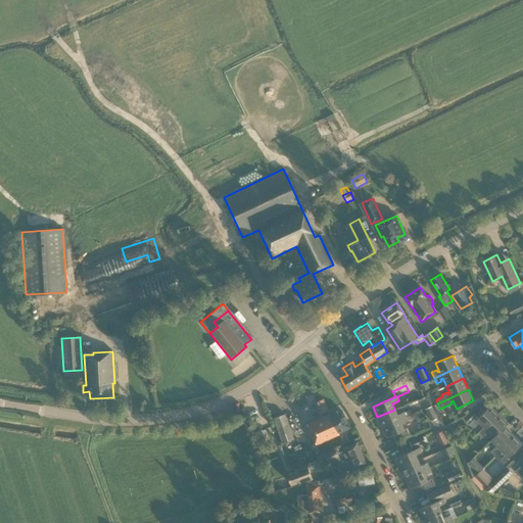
[(316,399),(320,411),(328,408),(324,396),(316,399)]
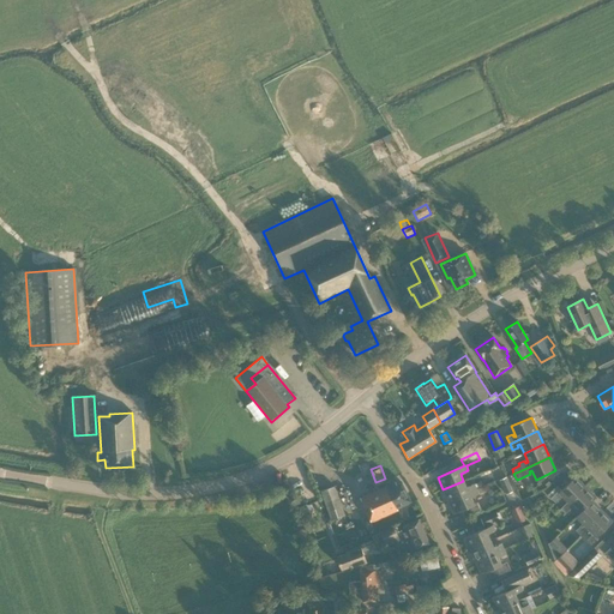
[(563,497),(567,501),(570,503),(585,487),(576,476),(559,492),(558,491),(551,498),(555,503),(563,497)]
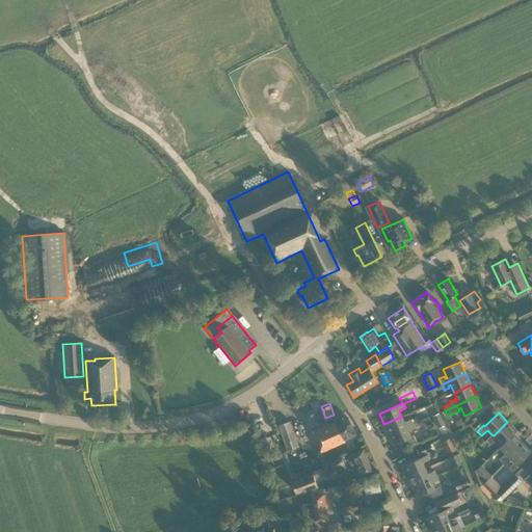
[(439,428),(444,426),(439,414),(432,417),(439,428)]
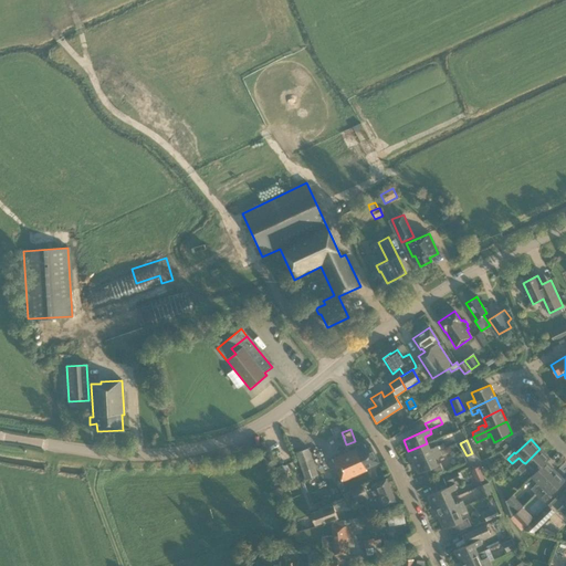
[(408,451),(413,462),(439,451),(437,446),(430,449),(427,443),(408,451)]
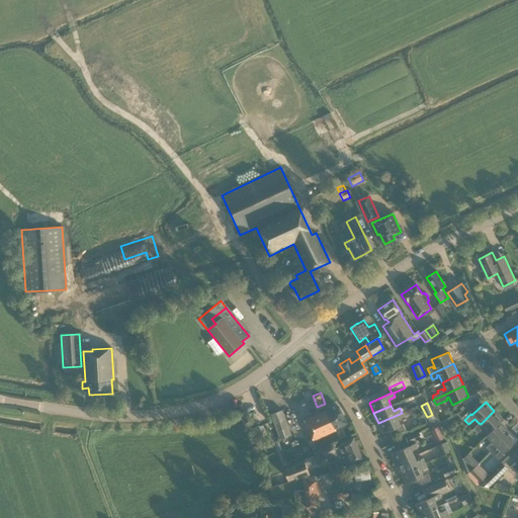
[(304,421),(314,441),(336,431),(335,429),(346,424),(339,408),(334,410),(333,407),(304,421)]
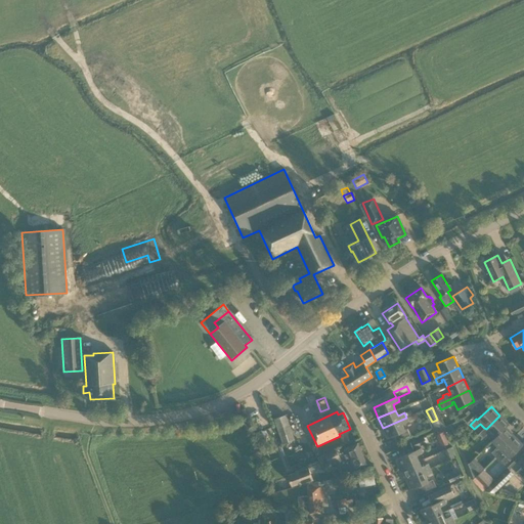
[(282,444),(294,440),(286,416),(274,420),(282,444)]
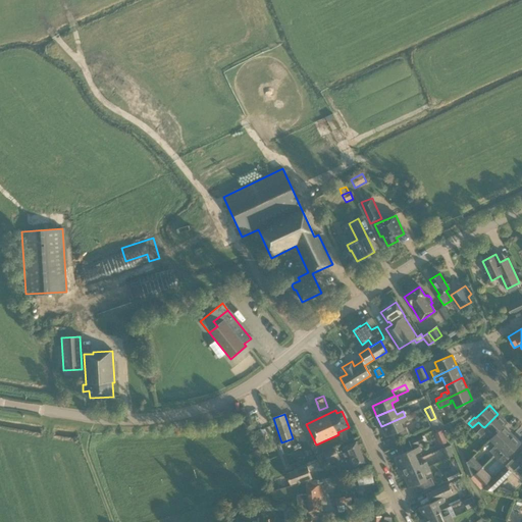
[(498,414),(484,427),(482,426),(477,432),(481,436),(486,430),(492,436),(504,425),(507,423),(498,414)]
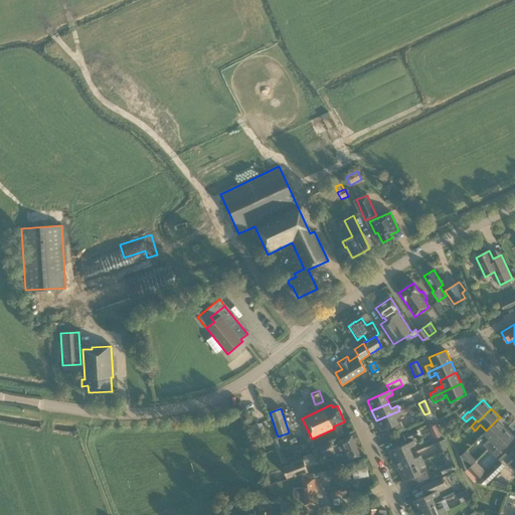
[(401,414),(399,410),(376,420),(380,431),(386,428),(389,435),(403,428),(400,421),(397,422),(395,417),(401,414)]
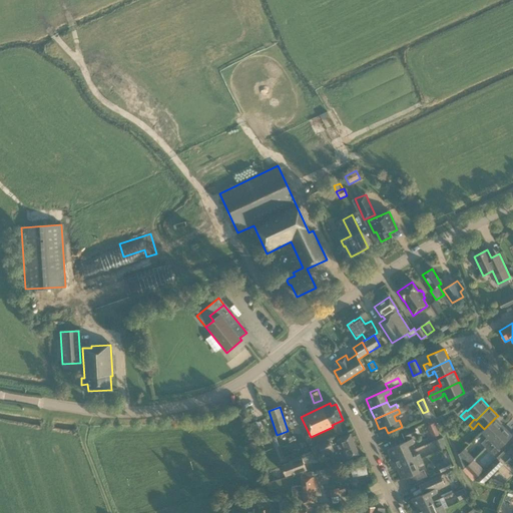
[(485,447),(491,442),(490,440),(503,427),(495,418),(484,429),(481,431),(487,437),(481,443),(485,447)]
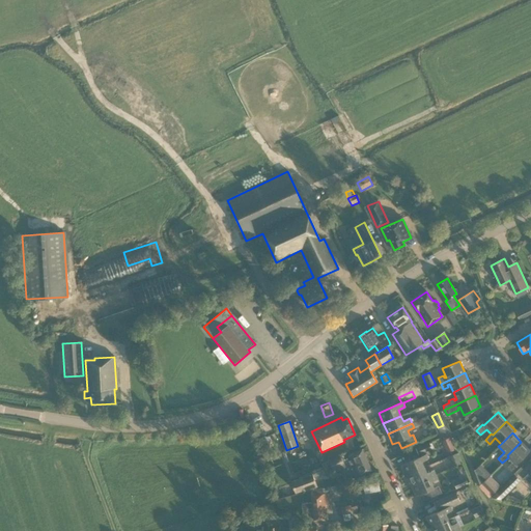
[(521,442),(507,455),(508,457),(502,463),(511,472),(518,466),(516,465),(530,450),(521,442)]
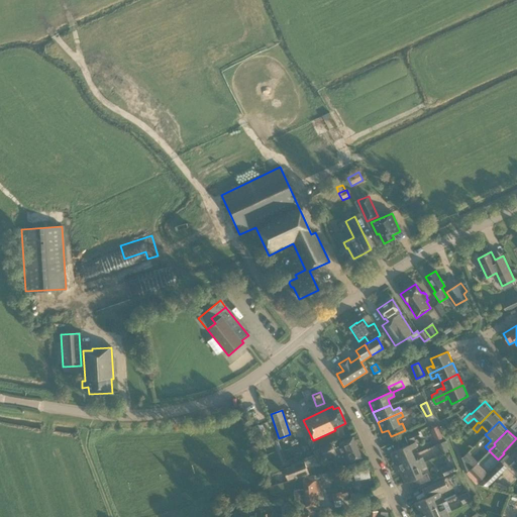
[(408,443),(421,437),(418,431),(405,437),(408,443)]
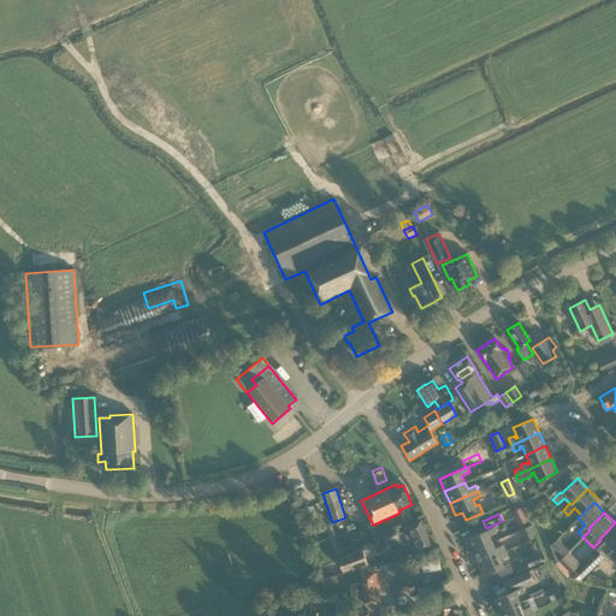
[(519,525),(527,521),(523,515),(516,519),(519,525)]
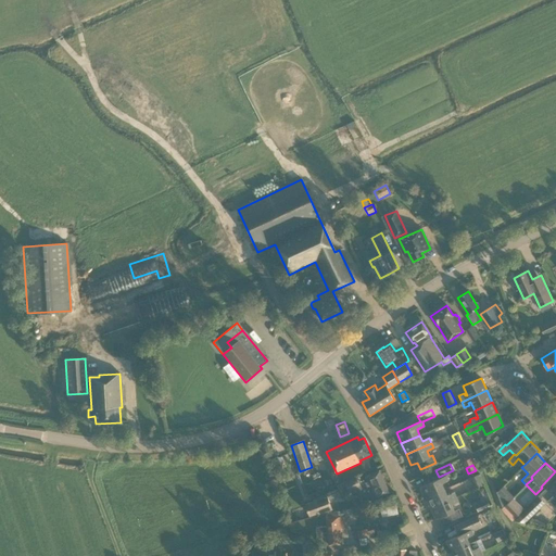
[(375,498),(389,492),(379,470),(365,477),(368,482),(365,483),(367,488),(369,487),(375,498)]
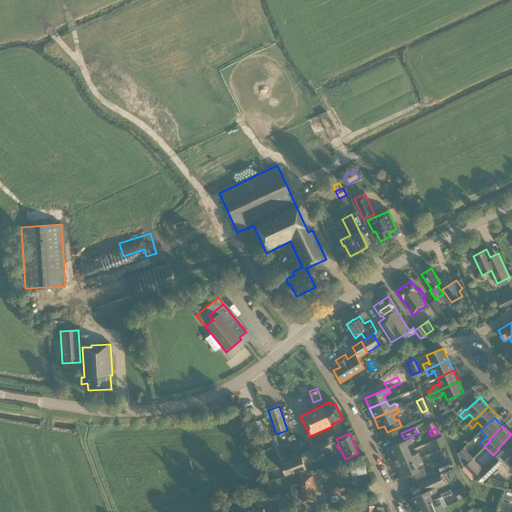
[(413,442),(411,438),(405,441),(404,441),(387,448),(392,458),(409,451),(406,445),(413,442)]
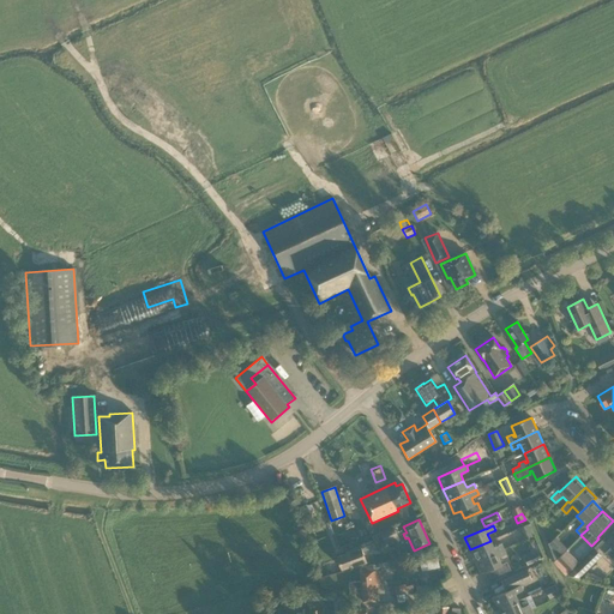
[(387,547),(401,541),(393,528),(380,534),(387,547)]
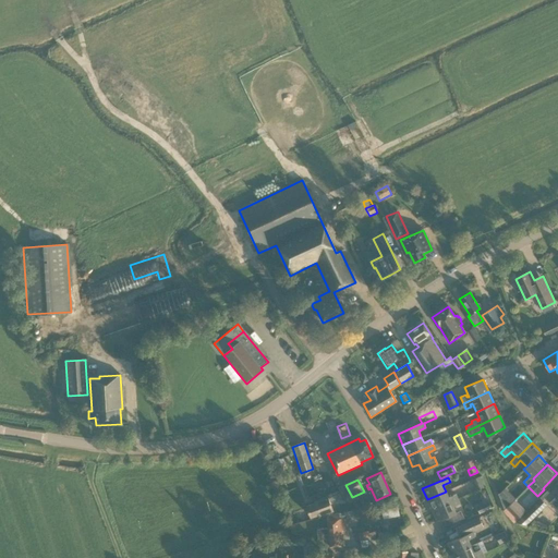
[(320,492),(332,487),(330,483),(319,487),(320,492)]
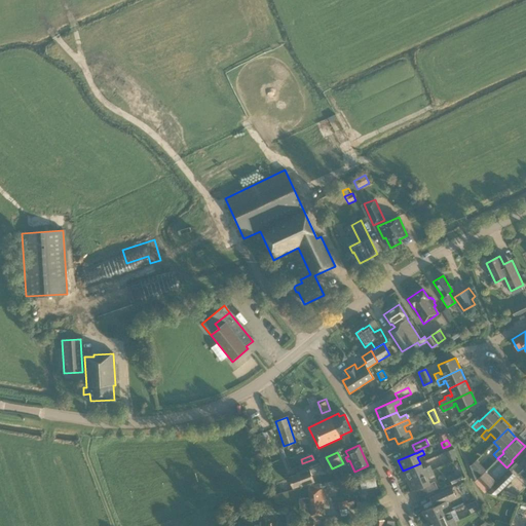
[(323,473),(330,471),(325,457),(318,459),(323,473)]
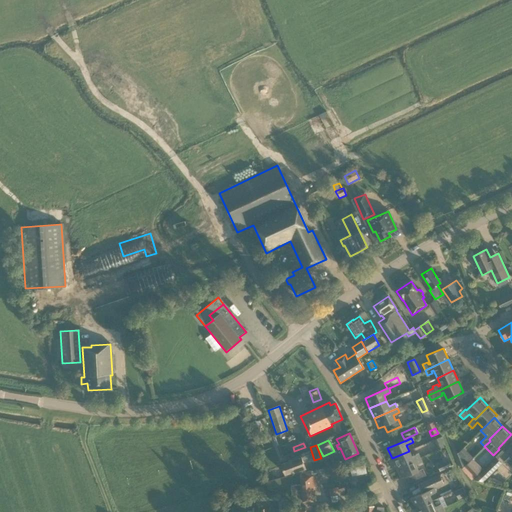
[(468,463),(473,458),(464,449),(459,453),(468,463)]
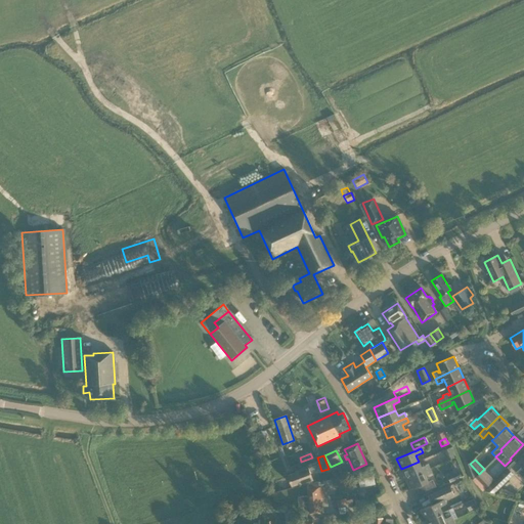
[(311,470),(319,467),(317,461),(308,465),(311,470)]
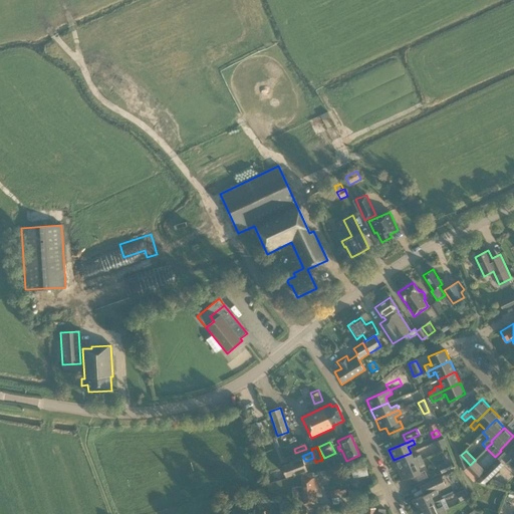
[(414,458),(411,453),(394,460),(398,470),(422,460),(420,456),(414,458)]
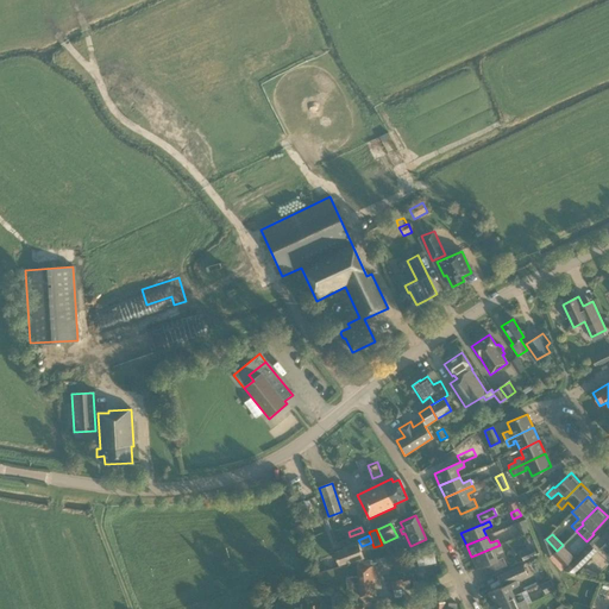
[(364,558),(357,542),(344,547),(344,550),(334,553),(339,565),(349,562),(350,564),(364,558)]
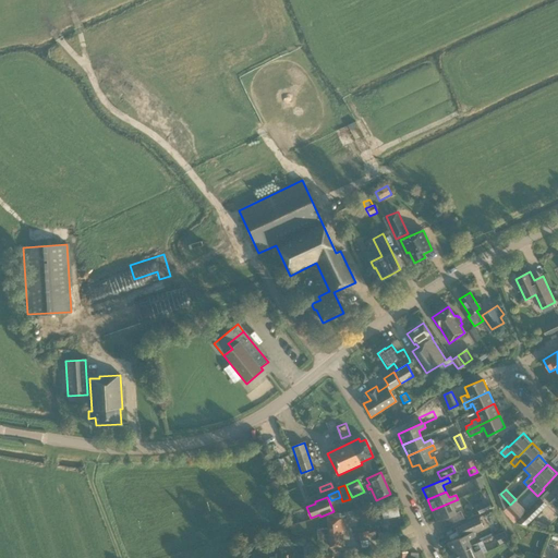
[(452,507),(460,504),(458,499),(432,510),(437,521),(450,516),(453,523),(464,519),(461,511),(456,513),(452,507)]
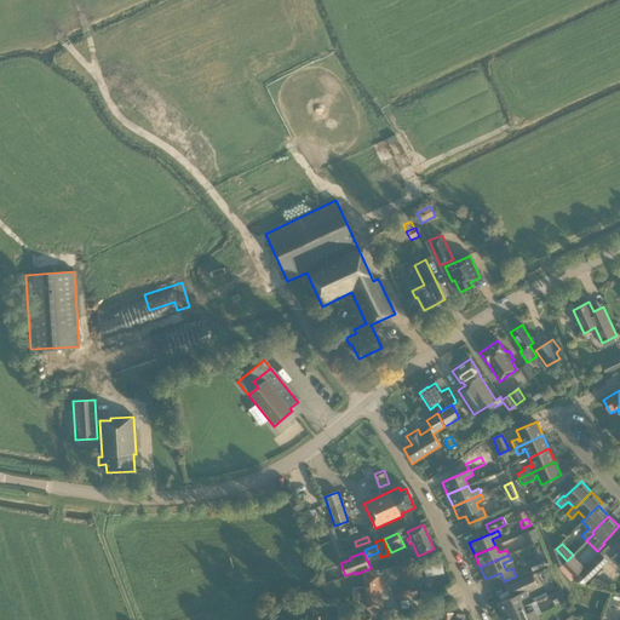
[(586,583),(607,562),(600,555),(579,575),(586,583)]
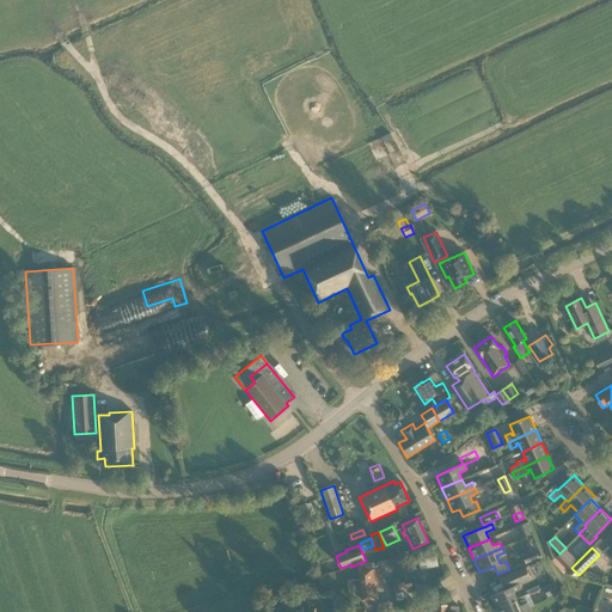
[(564,574),(574,564),(562,551),(552,561),(564,574)]
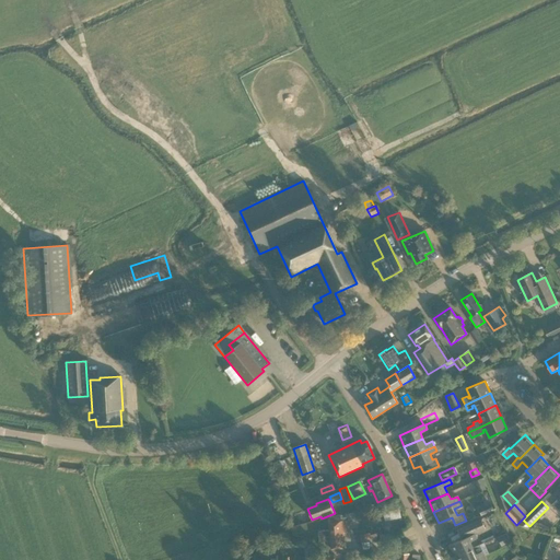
[(319,543),(330,540),(331,549),(342,548),(341,546),(345,546),(343,533),(348,533),(347,526),(350,526),(349,520),(340,521),(340,515),(328,517),(328,522),(328,523),(329,531),(318,532),(319,543)]
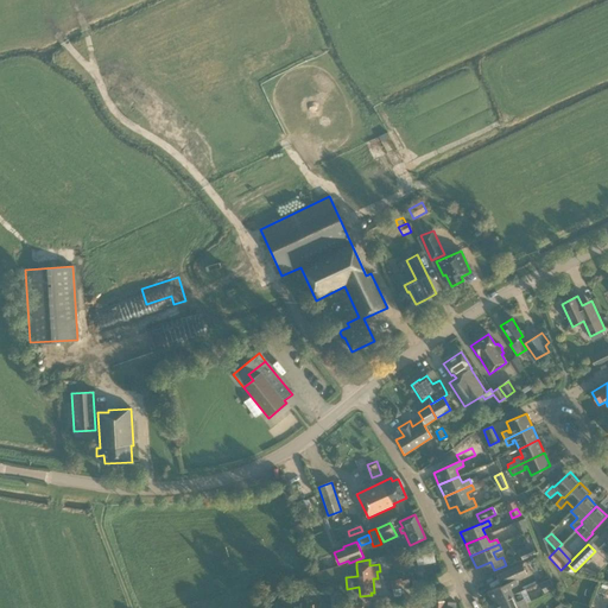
[(496,575),(501,586),(527,574),(523,563),(496,575)]
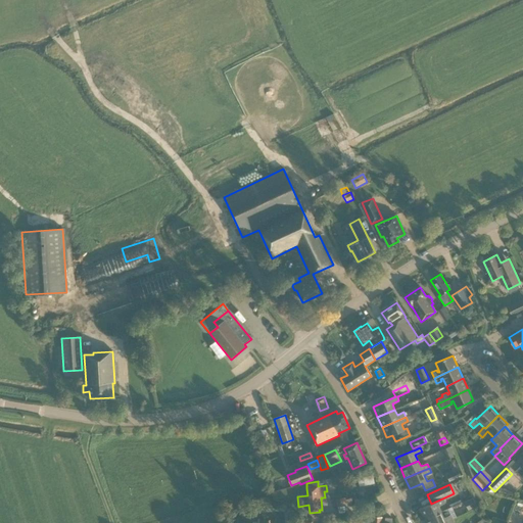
[(345,507),(353,506),(352,498),(345,500),(345,498),(335,500),(336,507),(344,506),(345,507)]
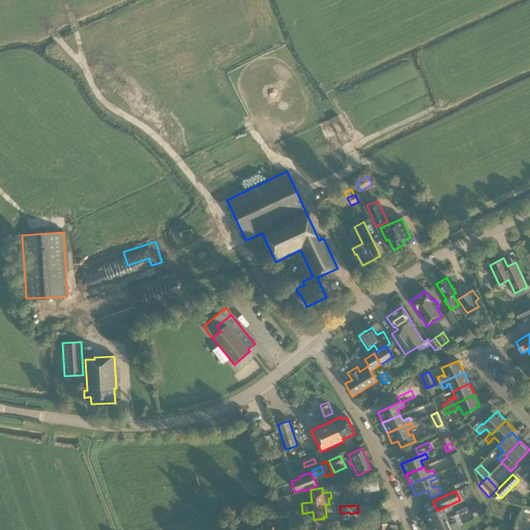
[(424,516),(430,526),(447,519),(444,512),(451,509),(449,505),(442,508),(424,516)]
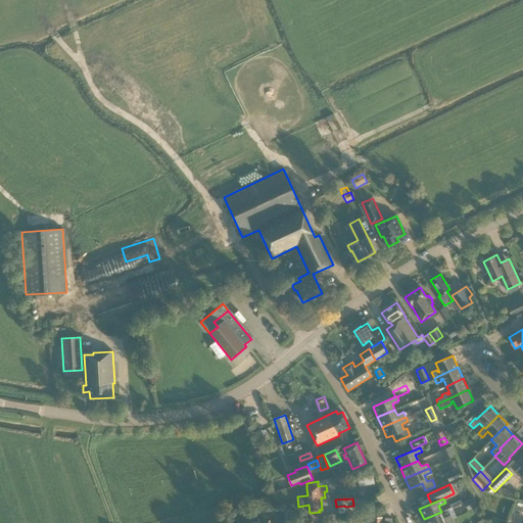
[(476,507),(472,498),(464,504),(468,511),(476,507)]
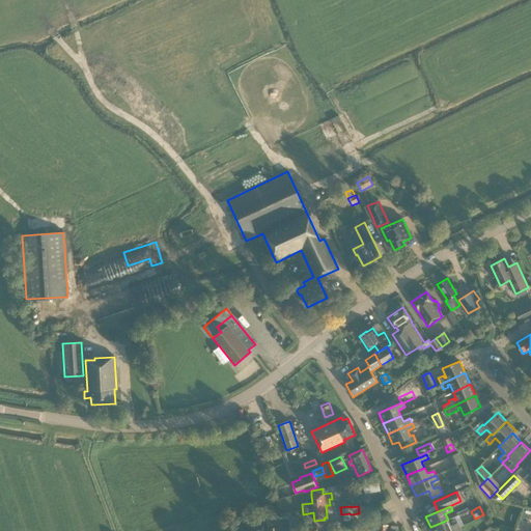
[(431,530),(449,530),(459,527),(454,516),(448,520),(430,527),(431,530)]
